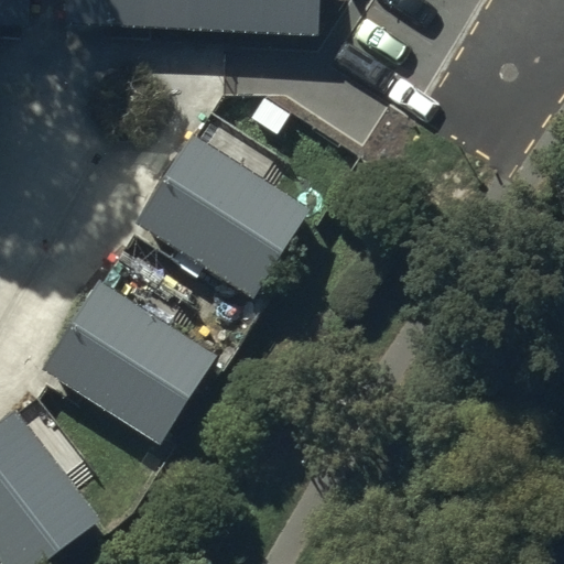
[(0,0),(0,28),(24,30),(25,0),(0,0)]
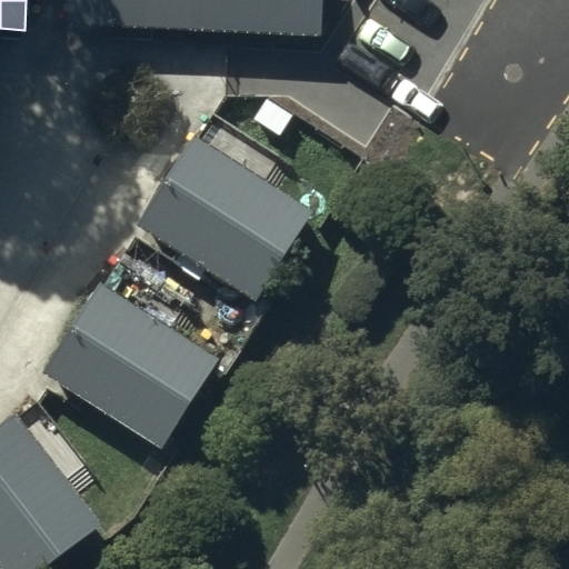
[(68,0),(68,18),(312,26),(313,0),(68,0)]
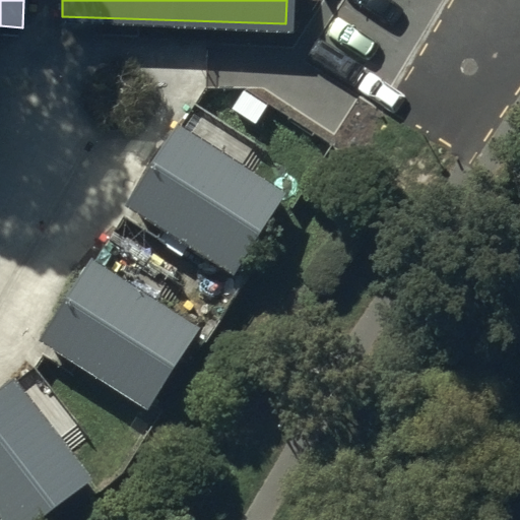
[(285,191),(176,123),(124,205),(234,273),(285,191)]
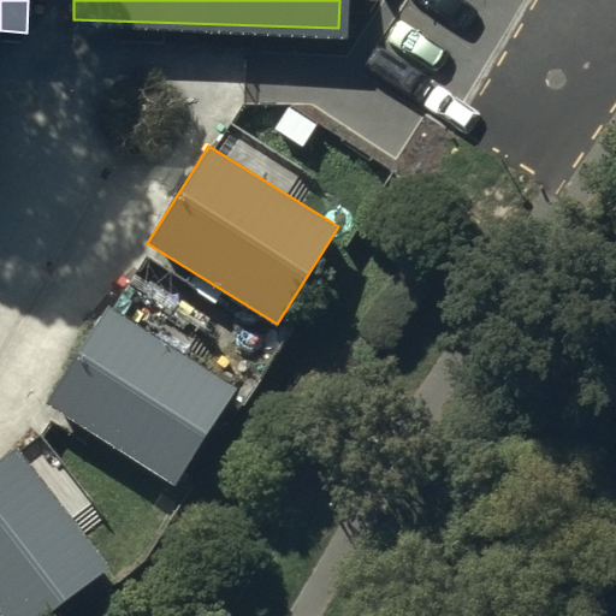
[(232,391),(104,309),(43,404),(172,486),(232,391)]
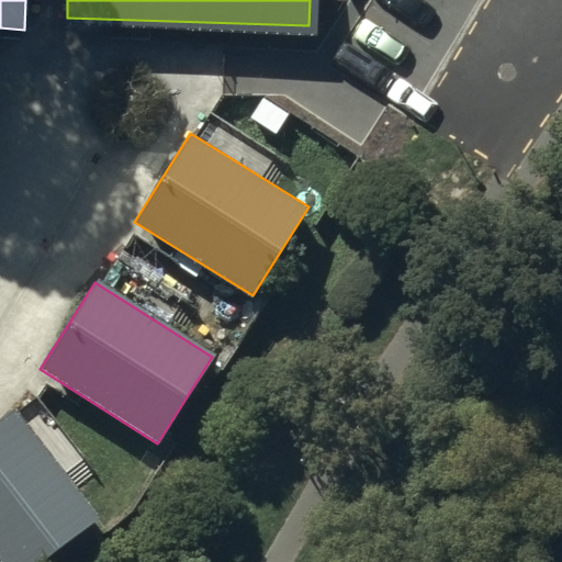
[(36,561),(94,519),(12,409),(0,418),(0,561),(36,561)]
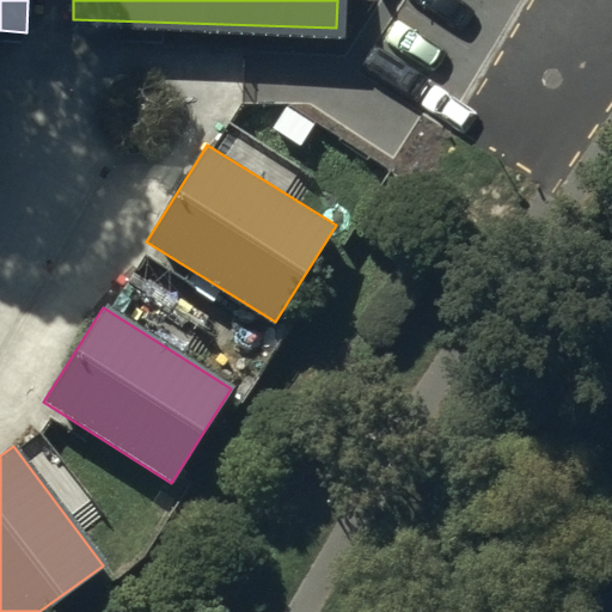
All buildings are outlined.
